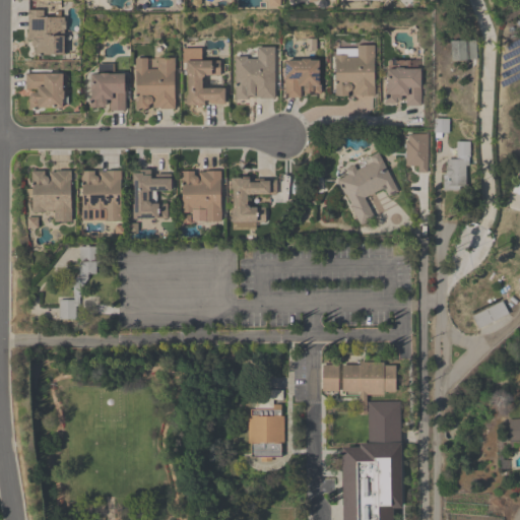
[(49,11),(27,11),(27,56),(65,56),(65,19),(49,19),(49,11)]
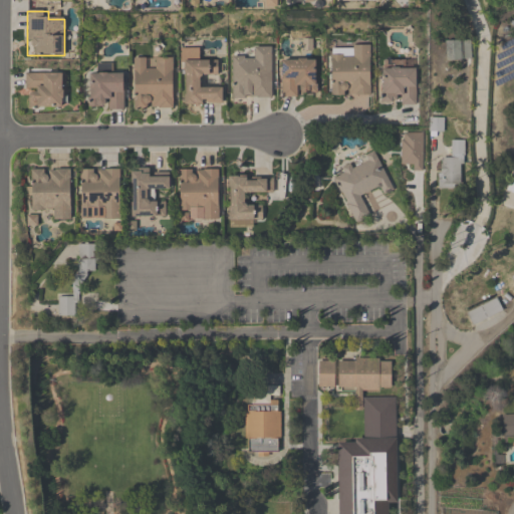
[(446,41),(446,60),(471,60),(471,41),(446,41)]
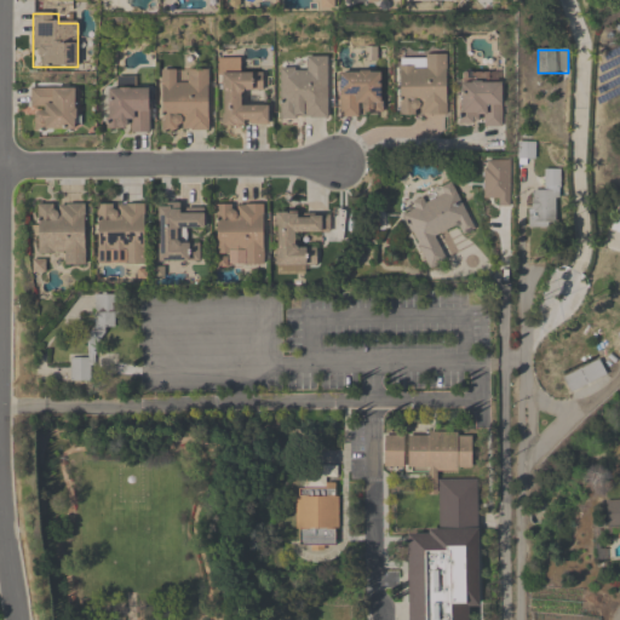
[(328,121),(328,58),(305,58),(305,70),(279,70),(279,121),(328,121)]
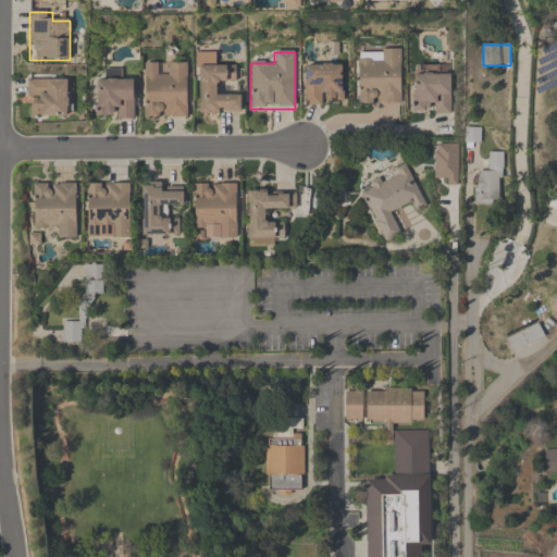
[(358,104),(401,104),(401,54),(358,54),(358,104)]
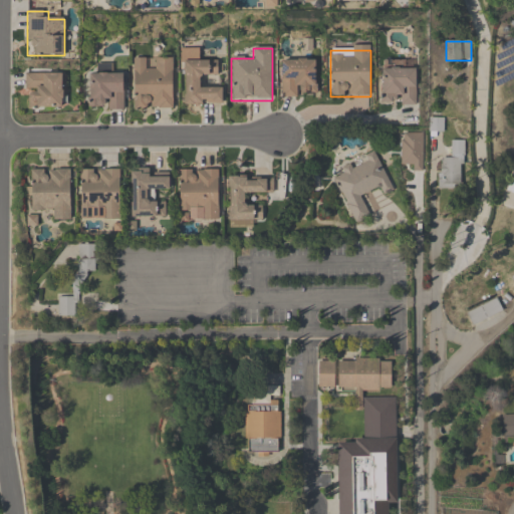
[(174,109),(174,59),(133,59),(133,109),(174,109)]
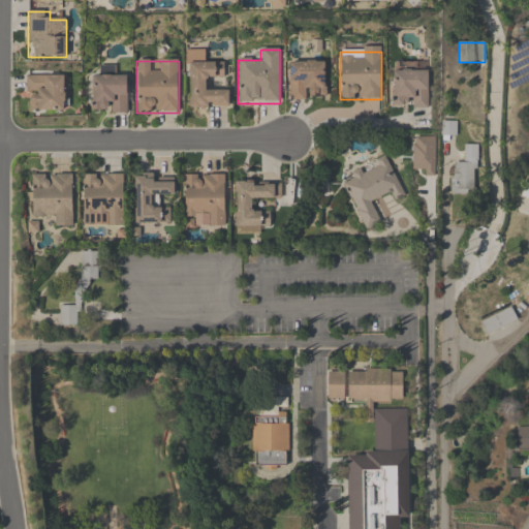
[(189,63),(190,110),(230,109),(229,91),(208,91),(208,80),(225,80),(224,63),(189,63)]
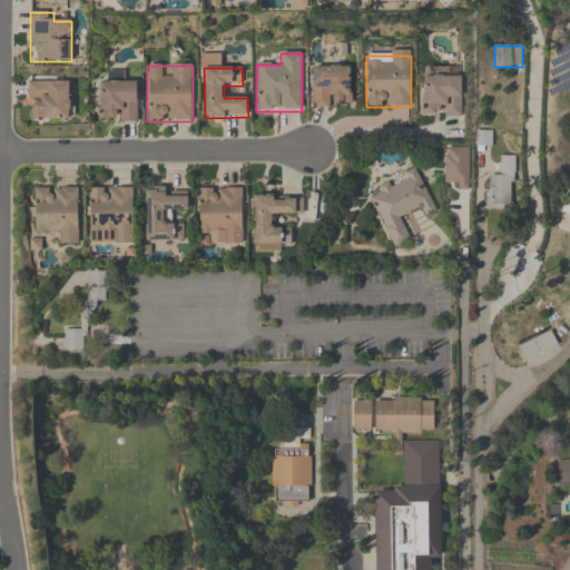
[(351,68),(312,68),(312,108),(351,108),(351,68)]
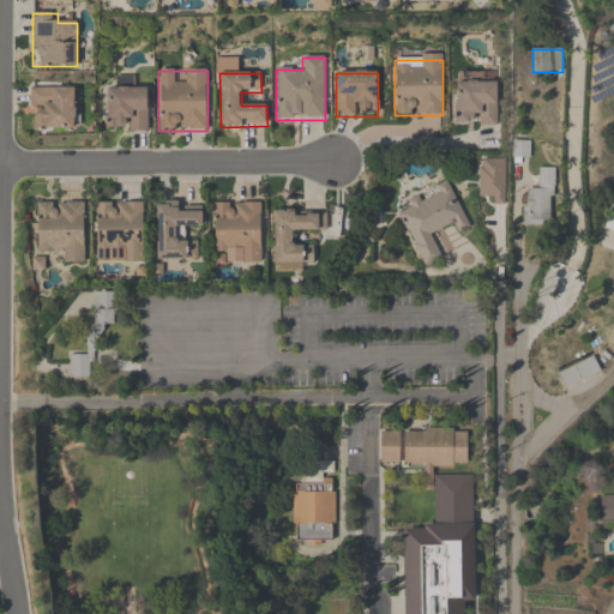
[(497,83),(455,83),(455,126),(497,126),(497,83)]
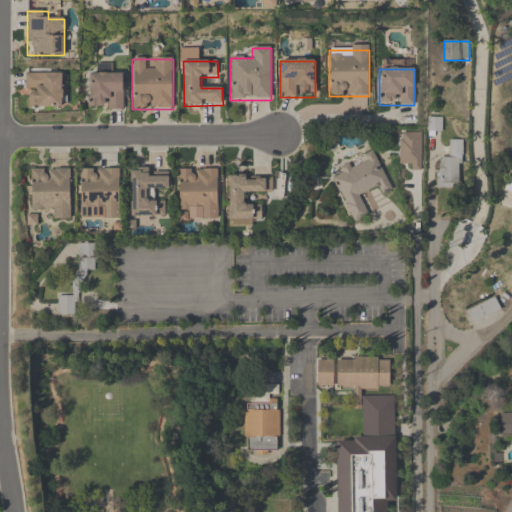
[(63,73),(25,73),(25,107),(63,107),(63,73)]
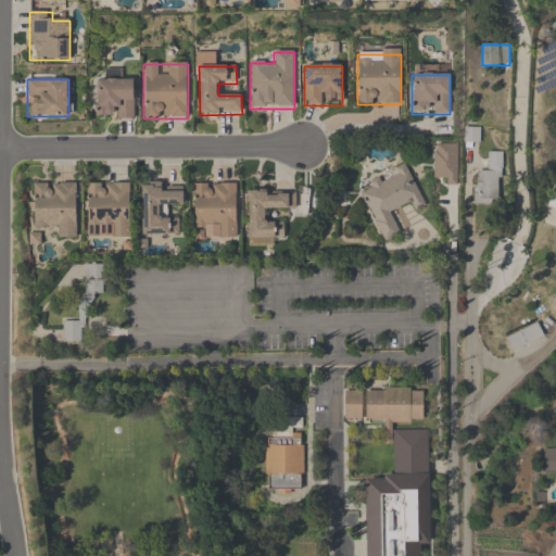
[(134,119),(134,80),(96,80),(96,119),(134,119)]
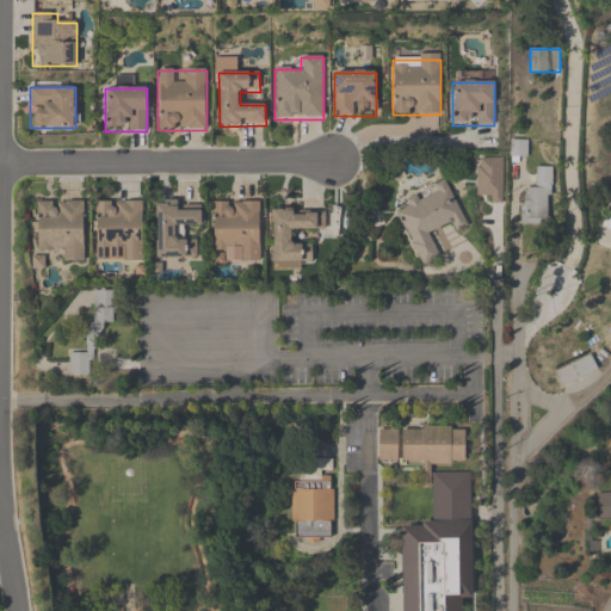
[(528,141),(511,141),(511,156),(528,156),(528,141)]
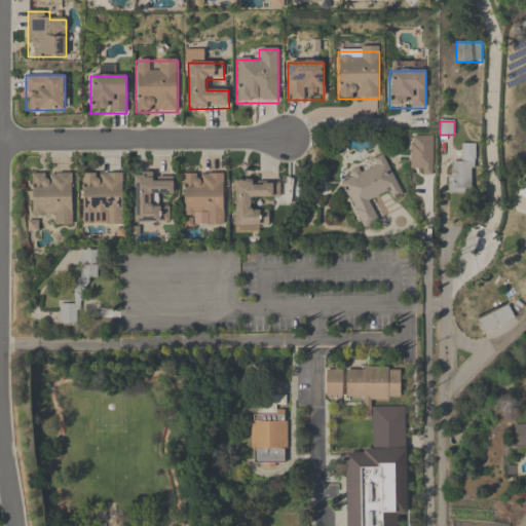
[(420,176),(433,176),(433,136),(410,136),(410,166),(420,166),(420,176)]
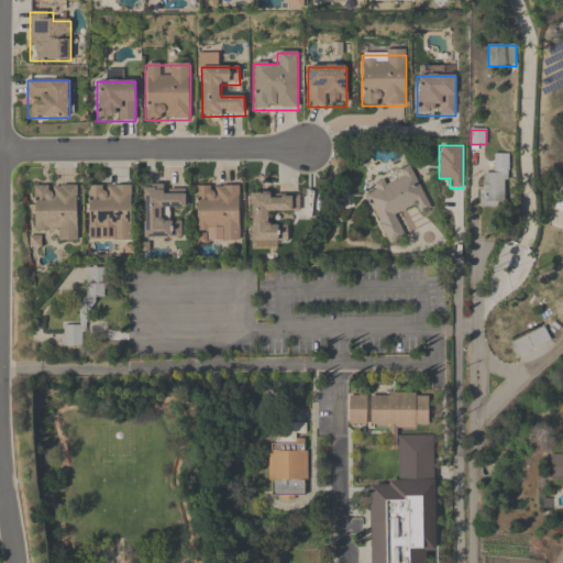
[(479,208),(507,208),(507,154),(492,154),(492,175),(479,175),(479,208)]
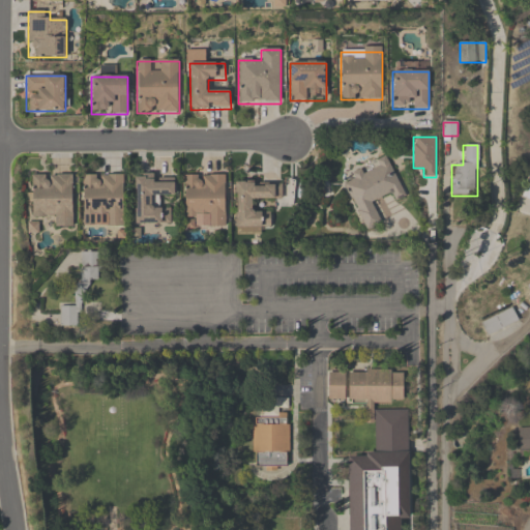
[(365,232),(382,224),(373,202),(391,194),(394,201),(405,197),(388,157),(351,173),(354,179),(344,184),(365,232)]
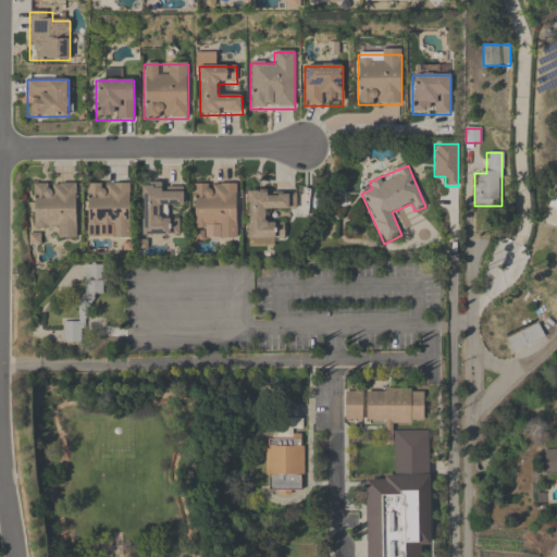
[(77,184),(31,183),(29,242),(39,242),(39,230),(56,230),(54,238),(76,238),(77,184)]
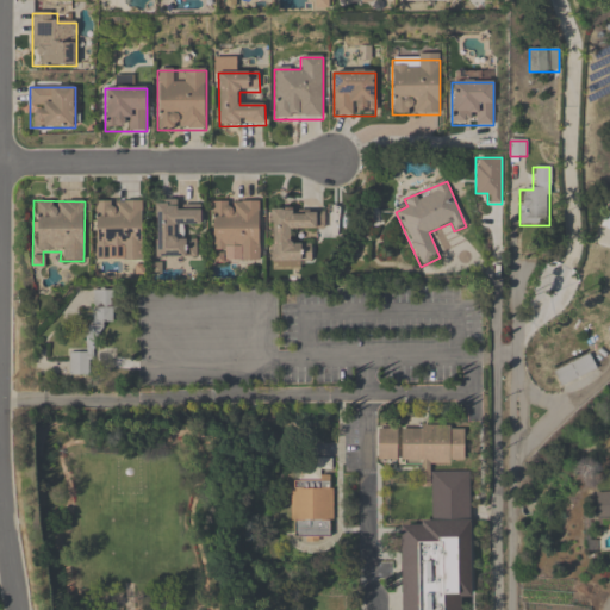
[(143,201),(95,201),(95,261),(143,261),(143,201)]
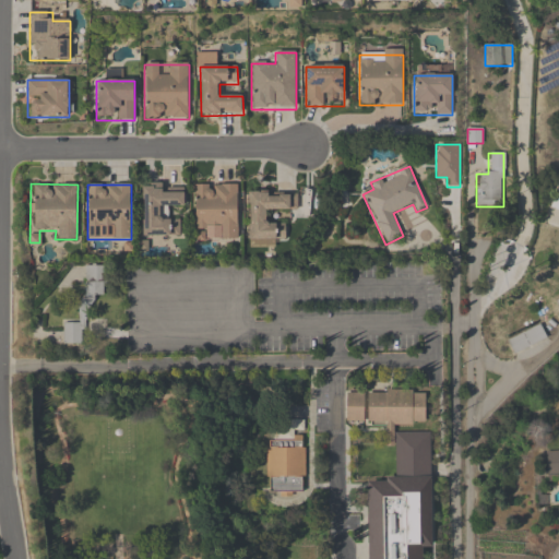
[(142,238),(182,238),(181,219),(164,219),(164,206),(185,206),(185,185),(142,186),(142,238)]
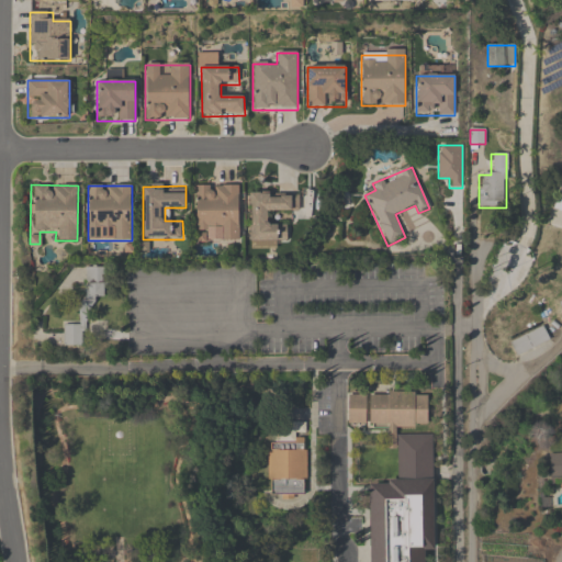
[(195,186),(195,232),(218,232),(218,242),(239,242),(239,186),(195,186)]
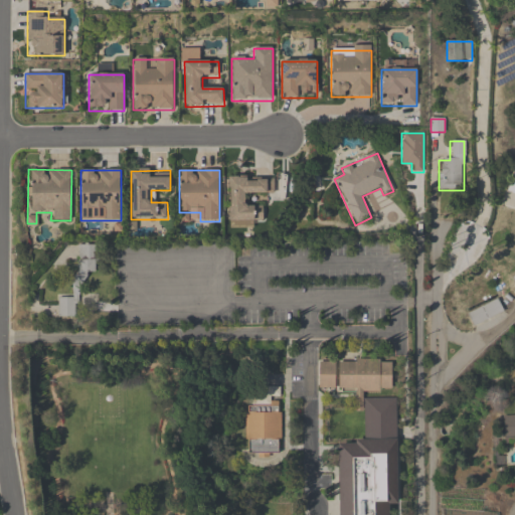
[(228,177),(228,221),(264,221),(264,205),(246,205),(246,194),(275,194),(275,177),(228,177)]
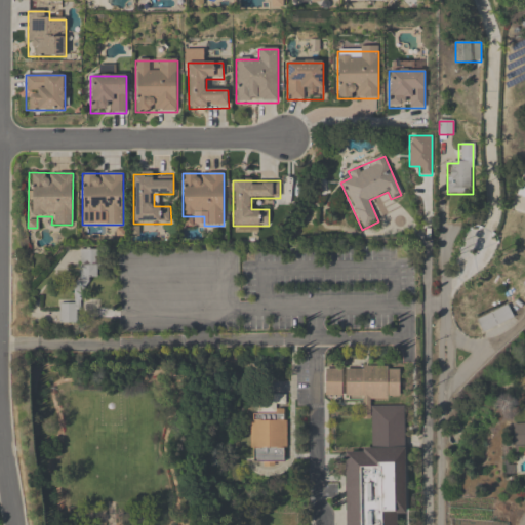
[(59,323),(91,323),(91,278),(98,278),(97,250),(77,250),(78,303),(59,303),(59,323)]
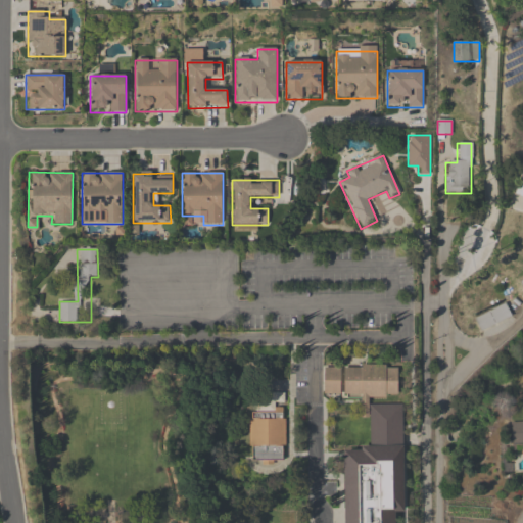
[(481,332),(512,317),(505,303),(474,318),(481,332)]
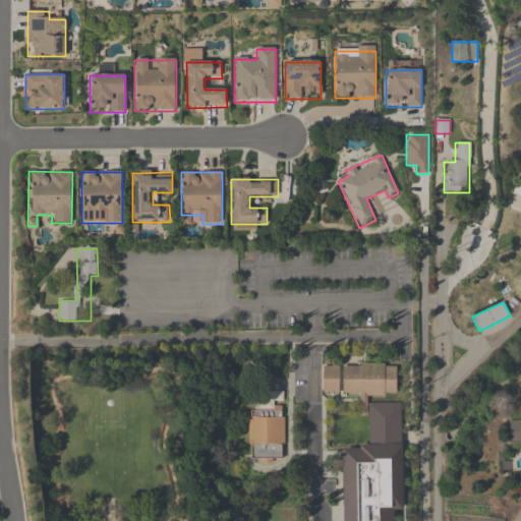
[(401,404),(368,404),(368,397),(398,397),(397,366),(323,367),(324,395),(360,395),(360,416),(369,416),(369,448),(343,449),(343,520),(393,520),(393,510),(401,510),(401,404)]
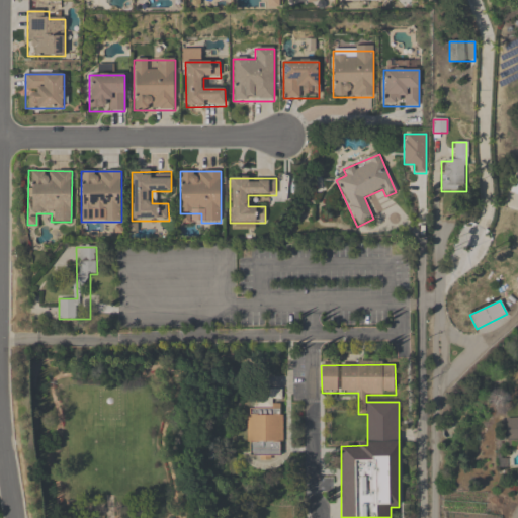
[(248,456),(282,456),(282,405),(248,404),(248,456)]
